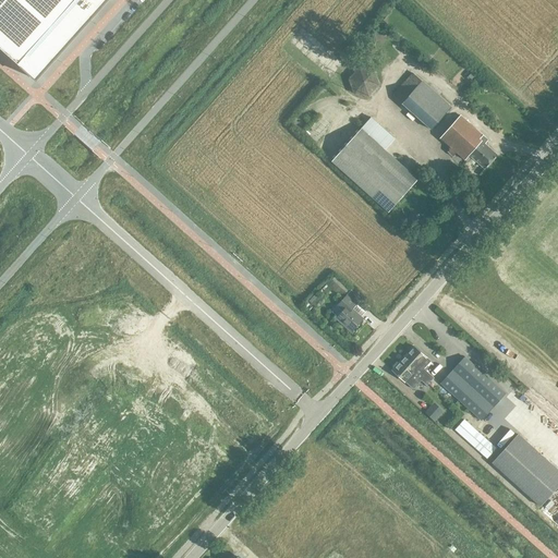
[(0,0),(0,47),(36,81),(97,12),(94,9),(101,0),(0,0)]
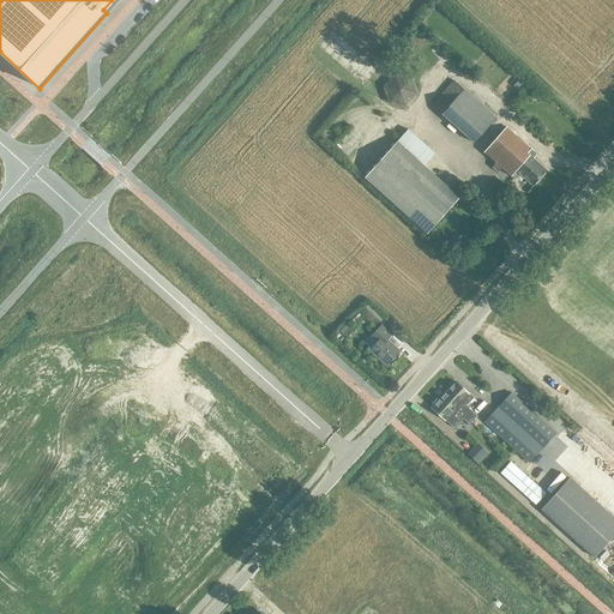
[(100,34),(106,24),(101,20),(95,30),(100,34)]
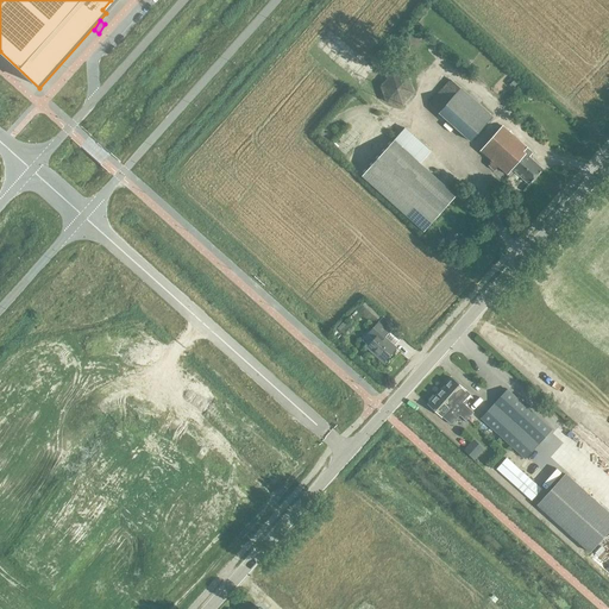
[(385,102),(402,105),(415,93),(408,75),(394,71),(381,85),(385,102)]
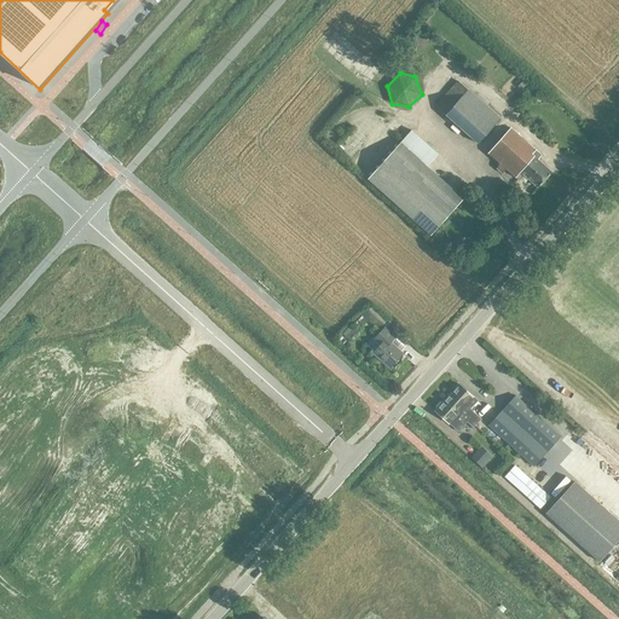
[(435,104),(446,115),(468,91),(457,80),(435,104)]
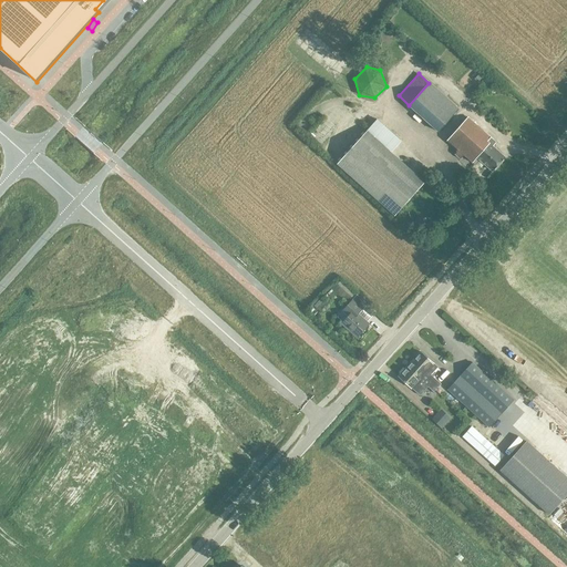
[(459,110),(429,83),(409,105),(439,132),(459,110)]
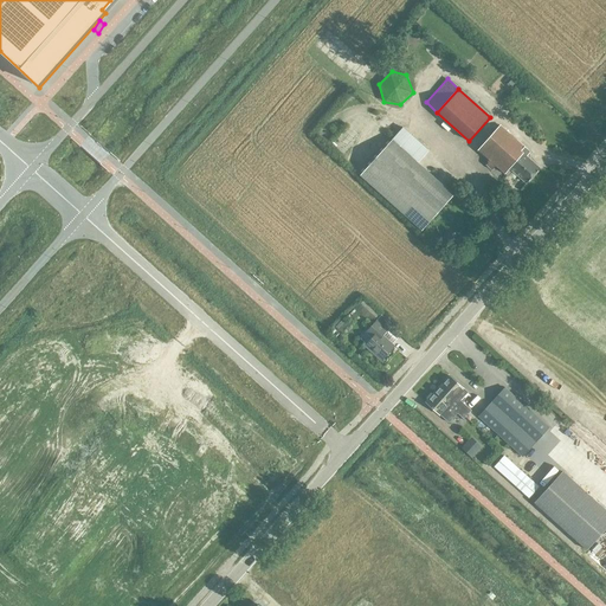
[(527,184),(530,180),(540,169),(527,158),(530,153),(500,126),(478,150),(504,174),(509,169),(527,184)]
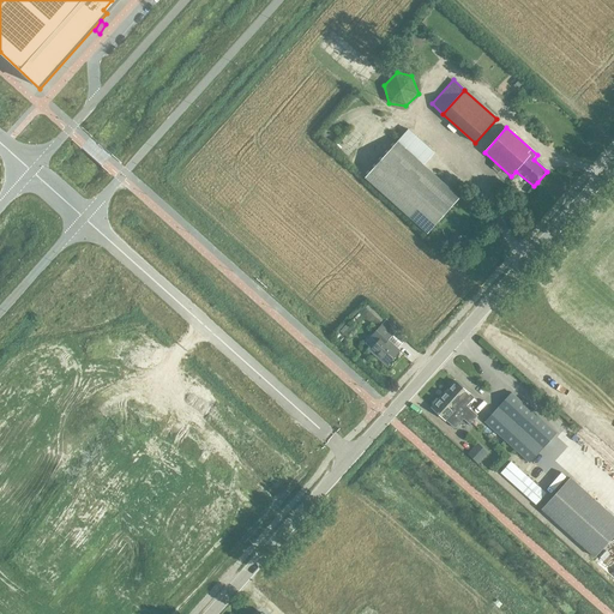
[(459,198),(423,166),(434,154),(408,130),(397,142),(365,179),(428,234),(459,198)]
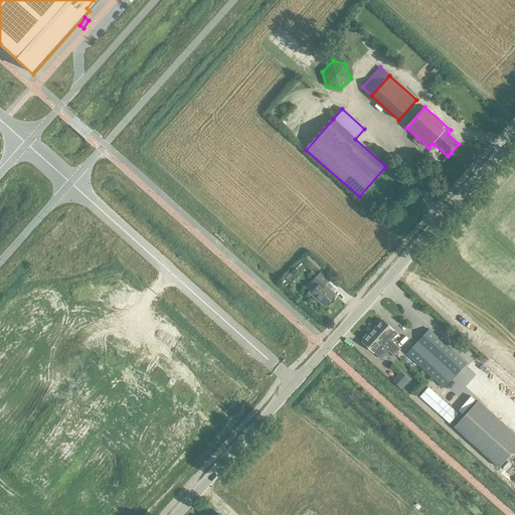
[(399,119),(407,125),(412,118),(405,112),(399,119)]
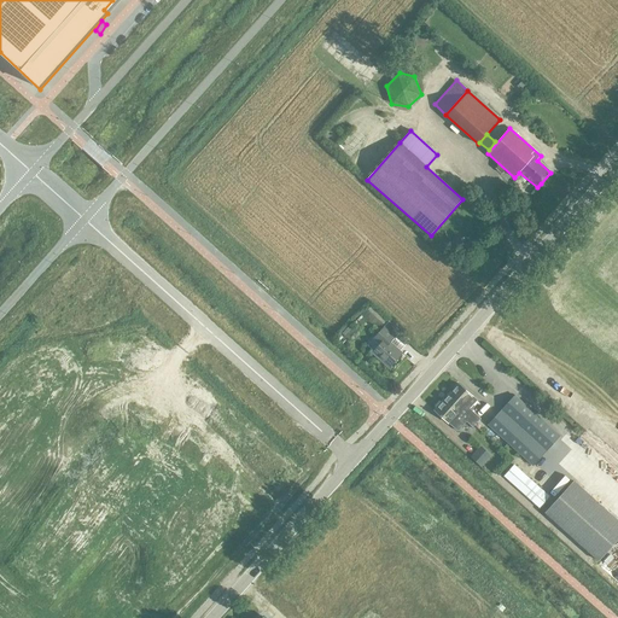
[(379,330),(386,321),(369,305),(361,314),(379,330)]
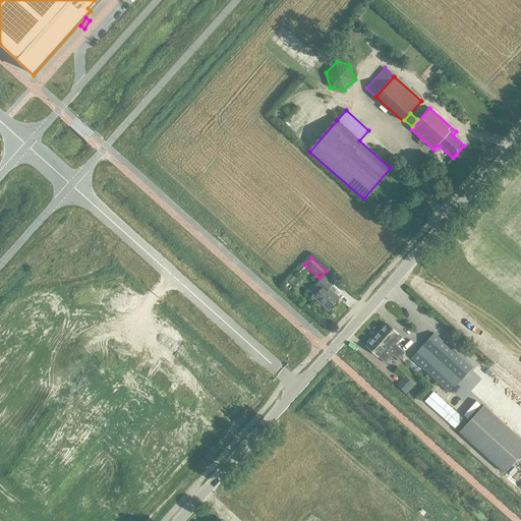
[(294,286),(309,270),(305,266),(301,271),(300,270),(289,281),(294,286)]
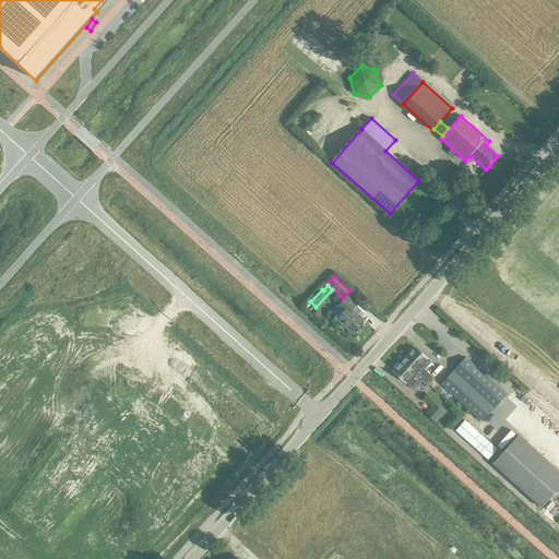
[(343,311),(337,317),(354,332),(364,320),(352,310),(357,305),(347,295),(337,306),(343,311)]
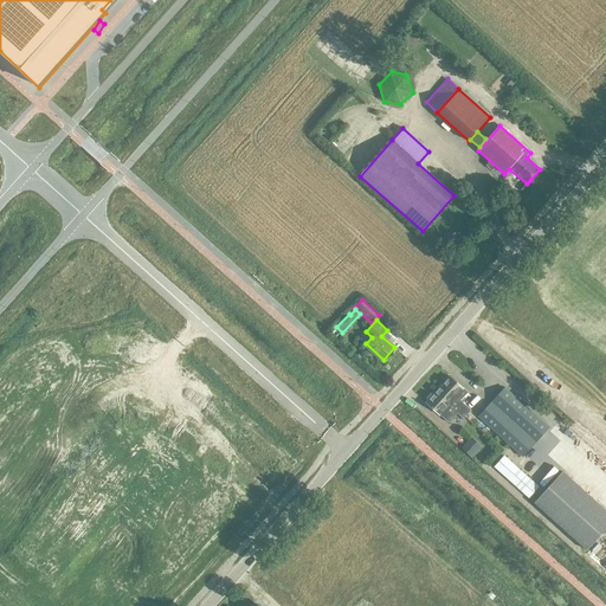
[(442,385),(437,388),(466,416),(471,411),(461,400),(468,393),(450,376),(443,385),(442,385)]
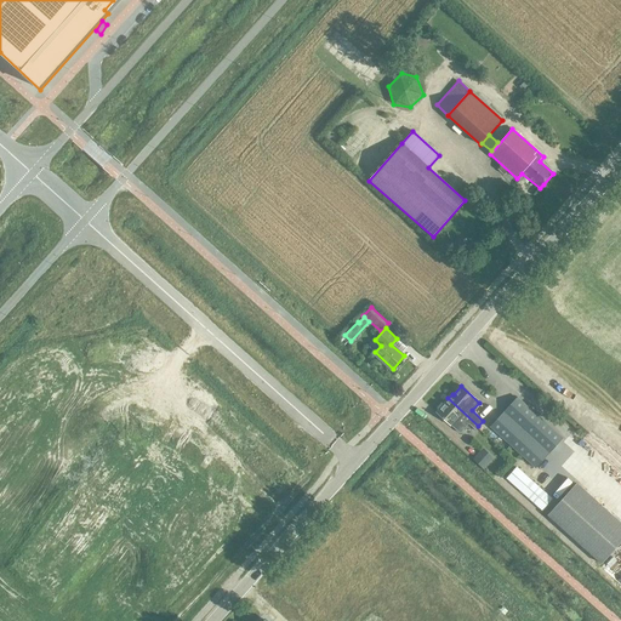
[(536,467),(543,460),(563,438),(518,397),(491,427),(536,467)]
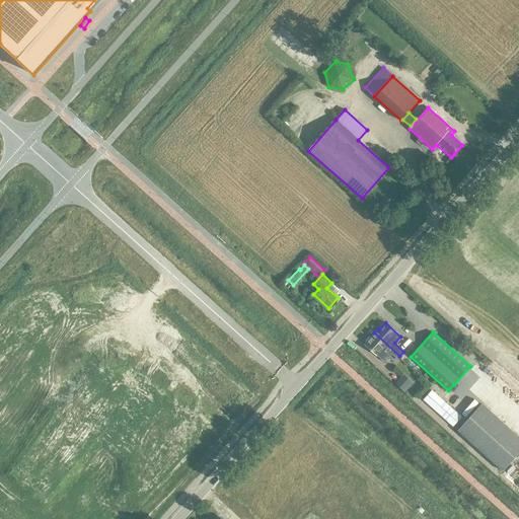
[(374,332),(365,344),(377,355),(384,362),(387,359),(394,366),(399,361),(397,359),(399,356),(374,332)]
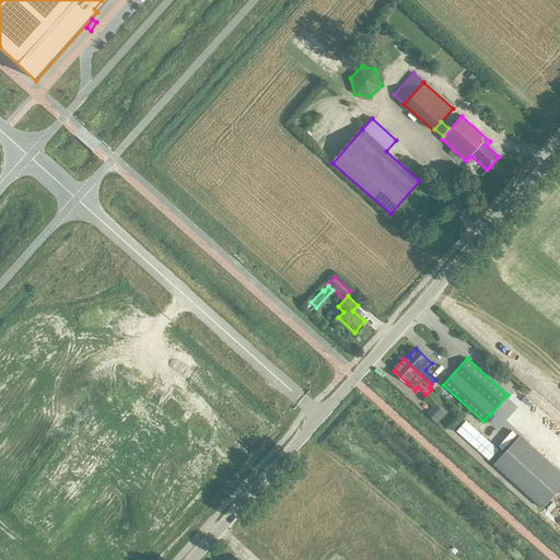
[(445,412),(436,405),(428,415),(436,422),(445,412)]
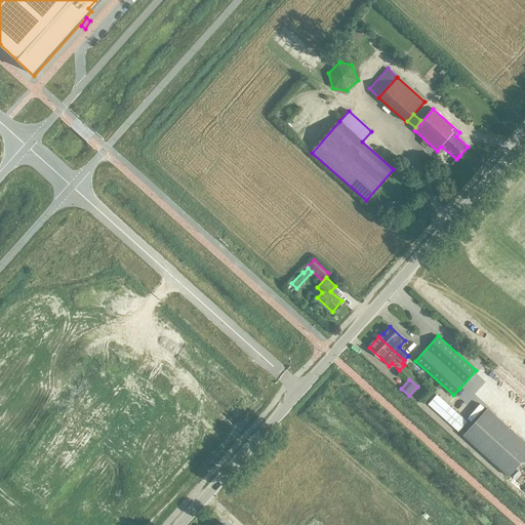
[(458,432),(467,421),(437,395),(428,404),(458,432)]
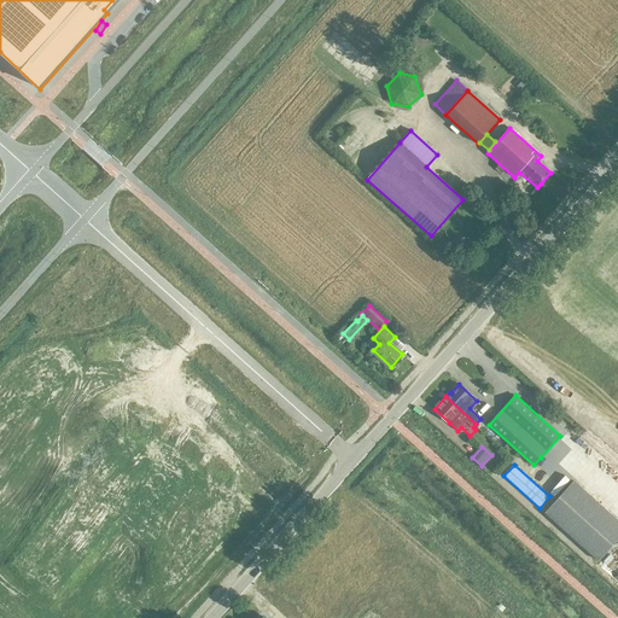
[(600,560),(617,540),(617,519),(573,481),(546,512),(600,560)]
